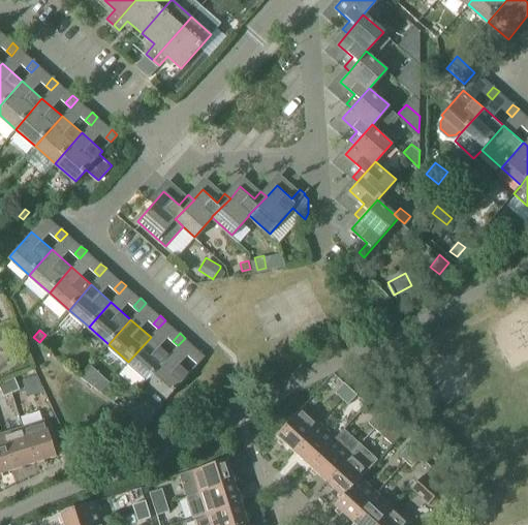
[(151,337),(128,362),(148,379),(171,354),(151,337)]
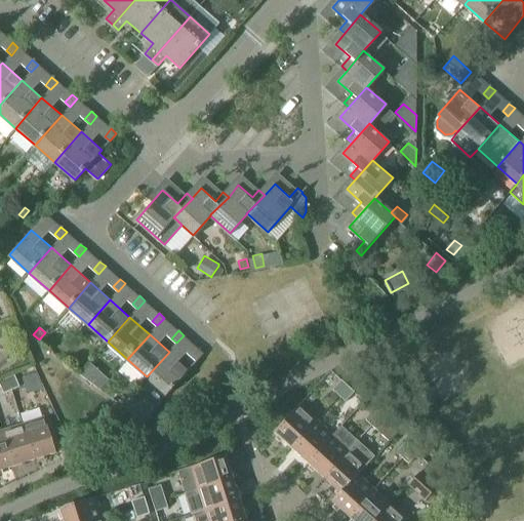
[(203,353),(198,348),(191,356),(197,360),(203,353)]
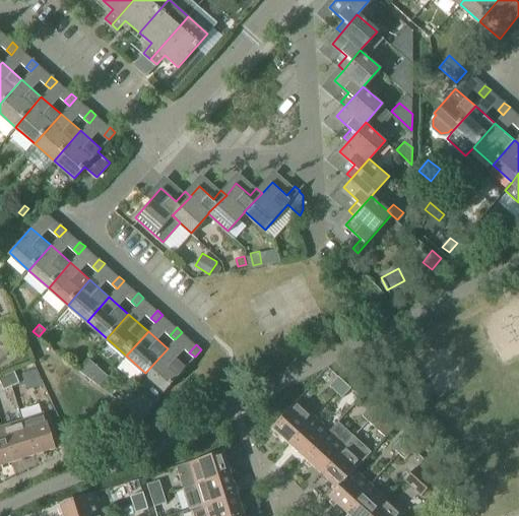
[(188,366),(168,348),(145,373),(166,391),(188,366)]
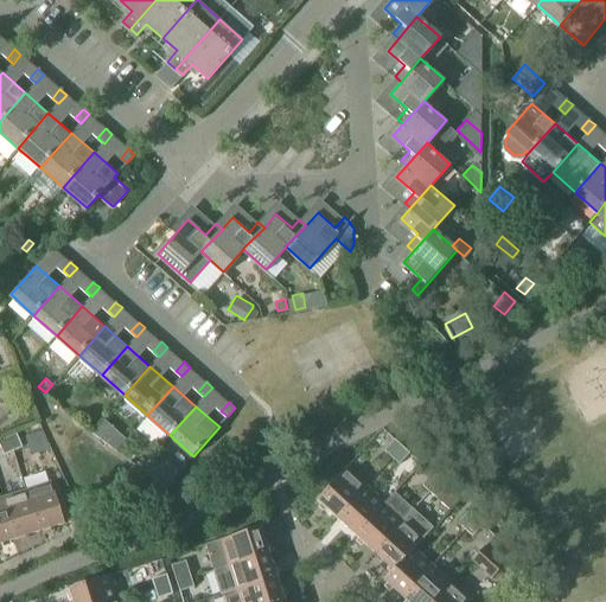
[(38,452),(50,447),(42,429),(31,431),(38,452)]
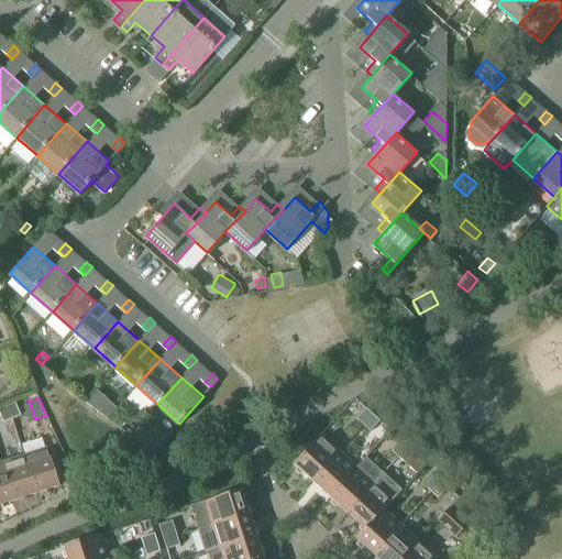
[(15,399),(7,404),(13,417),(22,413),(15,399)]
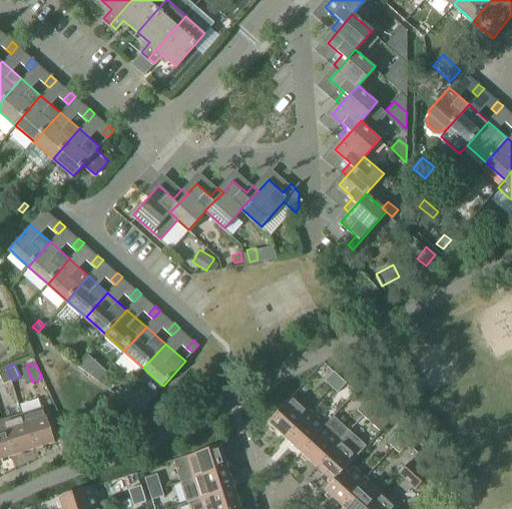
[(12,380),(6,368),(0,370),(0,374),(4,383),(12,380)]
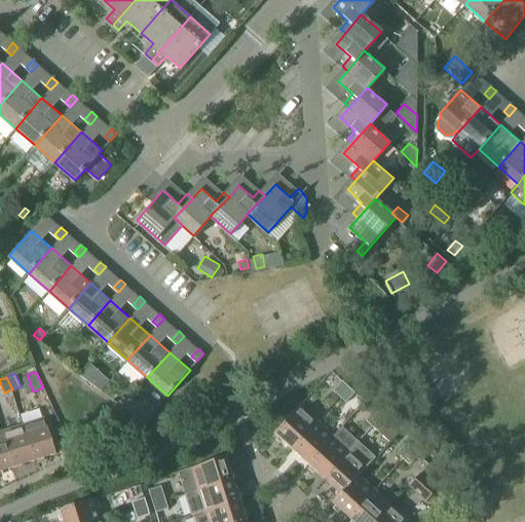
[(340,395),(348,384),(342,379),(333,388),(340,395)]
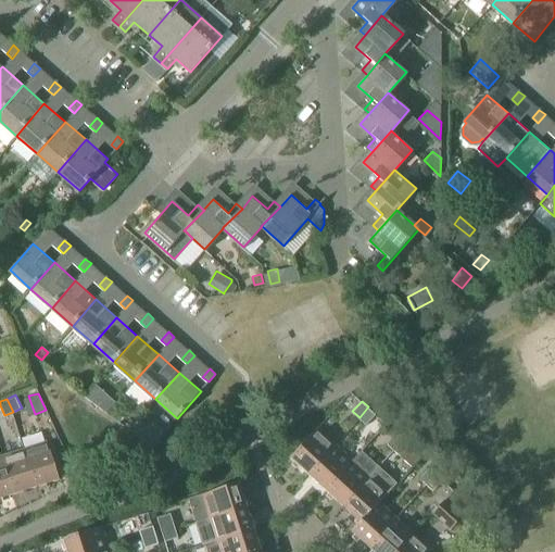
[(368,406),(360,417),(366,424),(376,413),(368,406)]
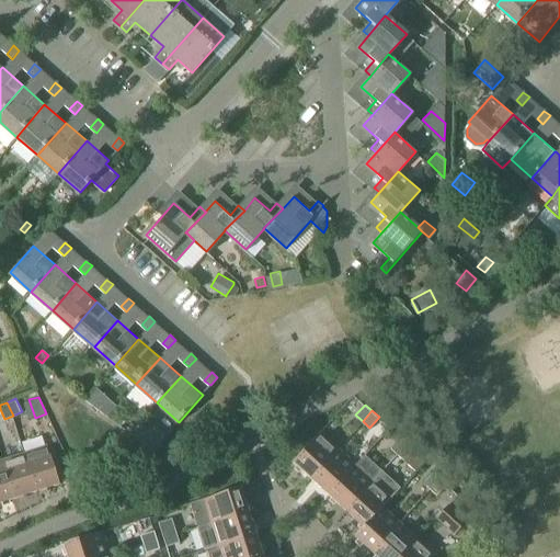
[(311,477),(339,447),(320,431),(293,461),(311,477)]
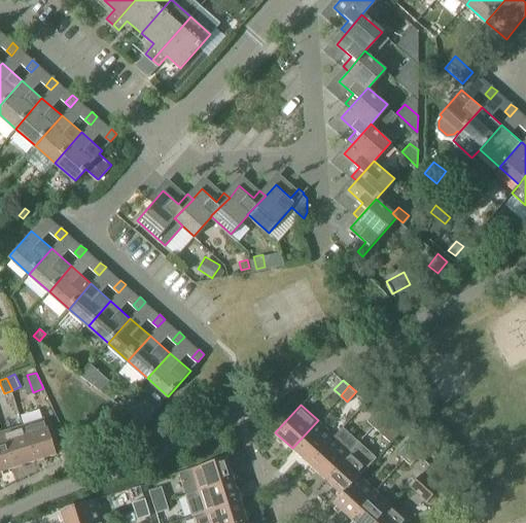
[(373,425),(382,416),(376,410),(366,419),(373,425)]
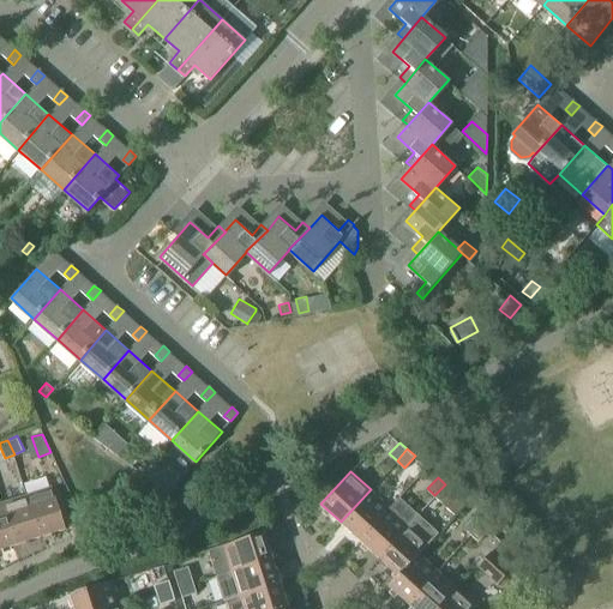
[(445,484),(434,495),(443,502),(452,490),(445,484)]
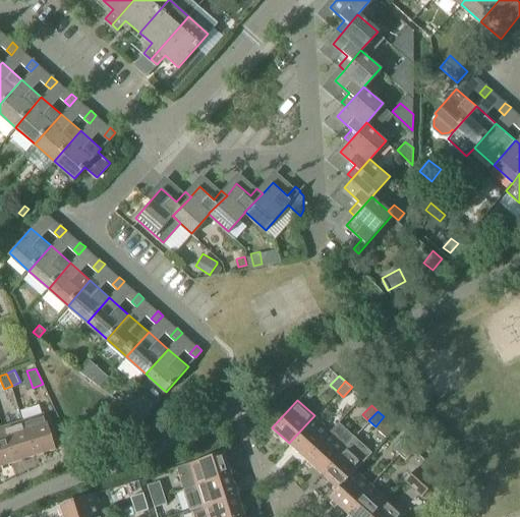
[(22,419),(34,454),(55,448),(45,412),(22,419)]
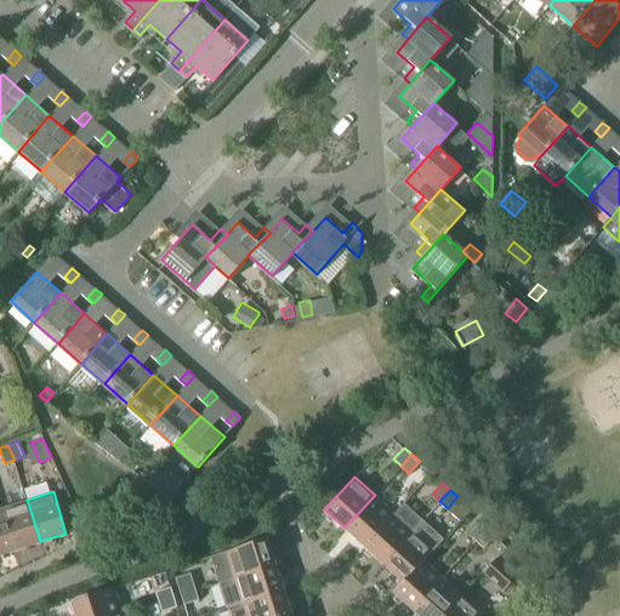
[(375,495),(345,528),(364,546),(393,513),(375,495)]
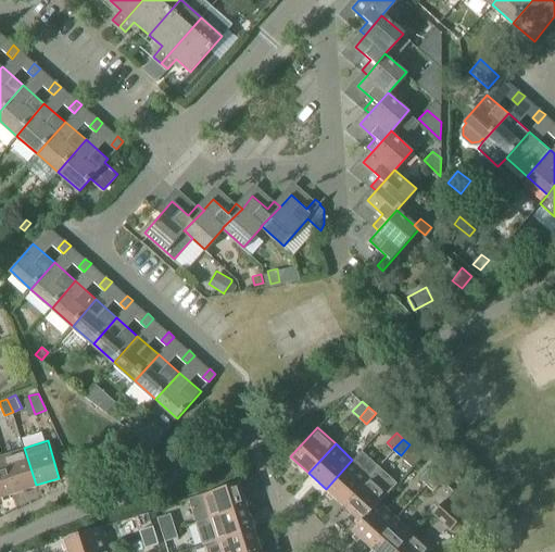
[(36,485),(24,448),(2,454),(14,492),(36,485)]
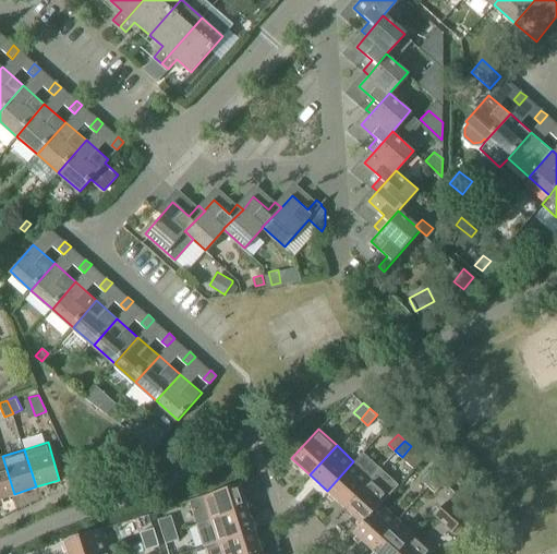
[(2,456),(0,456),(0,498),(14,494),(2,456)]
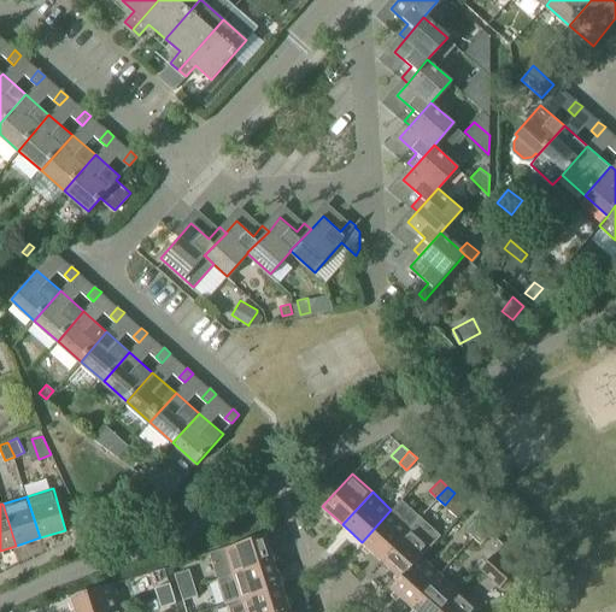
[(391,510),(362,542),(381,559),(410,527),(391,510)]
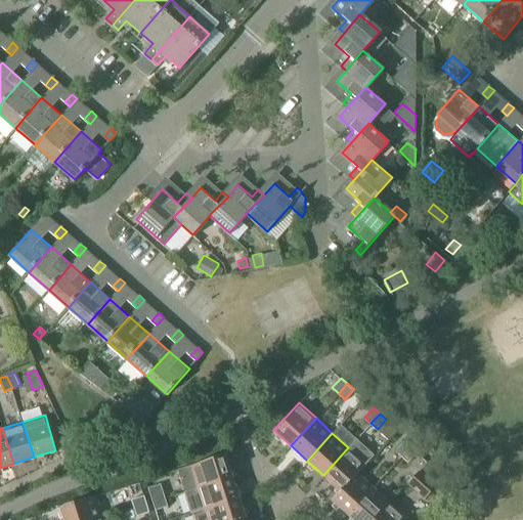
[(356,438),(348,447),(323,475),(339,489),(340,490),(356,472),(357,472),(374,453),(356,438)]
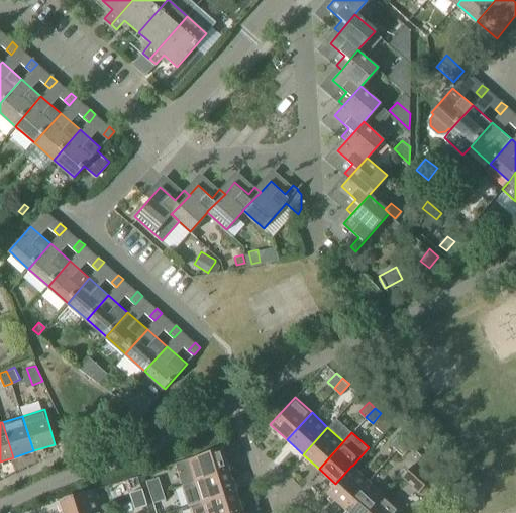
[(396,449),(405,439),(399,433),(390,443),(396,449)]
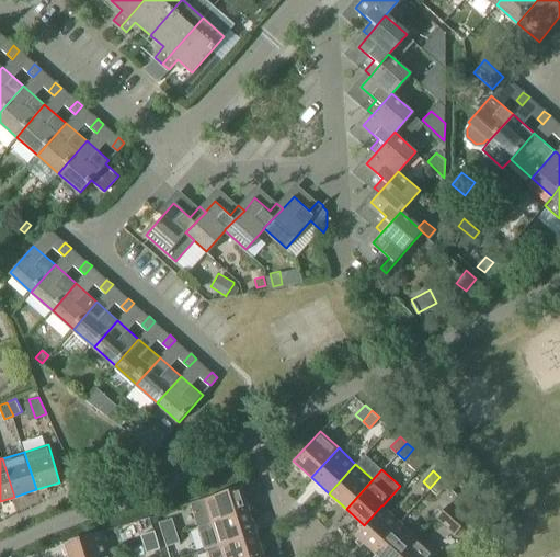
[(440,477),(430,488),(436,493),(446,484),(440,477)]
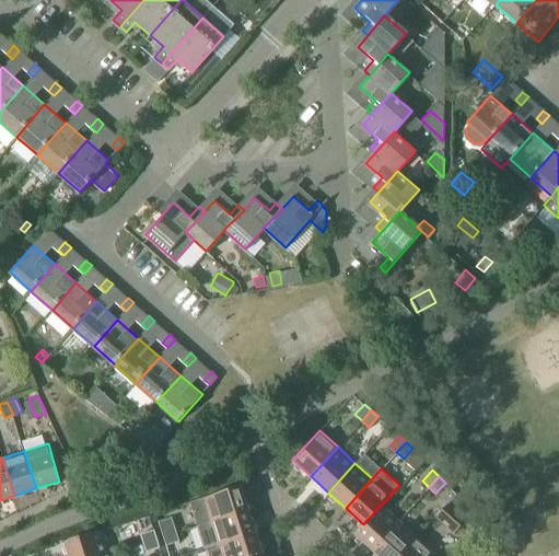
[(241,485),(202,497),(190,501),(197,524),(210,520),(247,508),(241,485)]
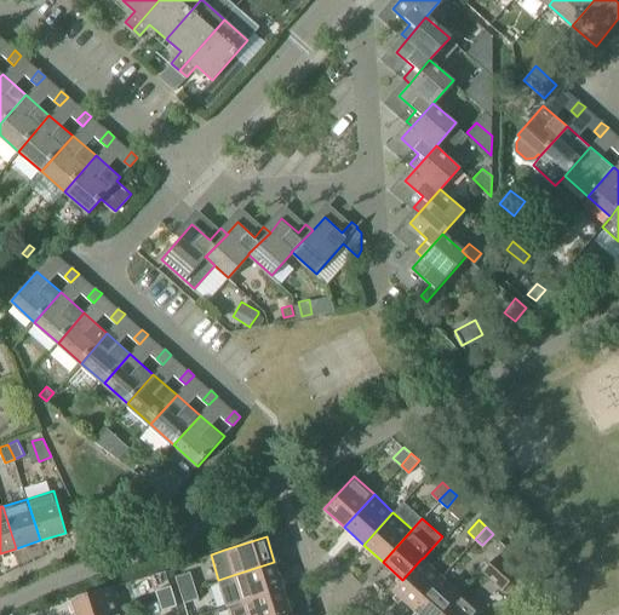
[(482,570),(503,590),(517,574),(497,555),(482,570)]
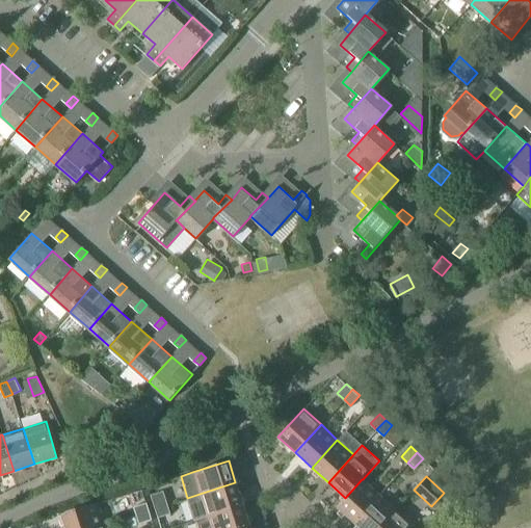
[(345,498),(344,497),(336,506),(353,522),(378,494),(363,479),(362,479),(345,498)]
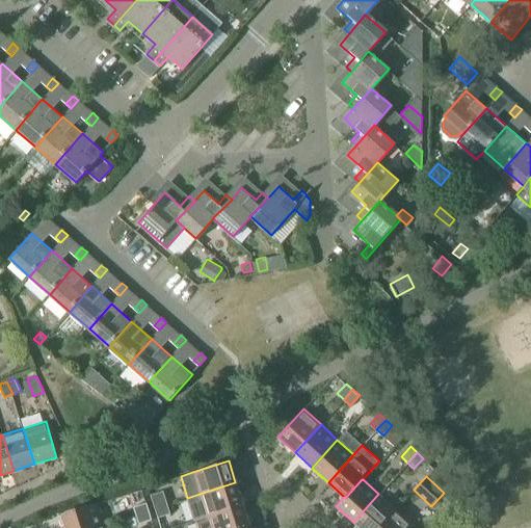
[(242,504),(235,482),(200,494),(206,516),(242,504)]
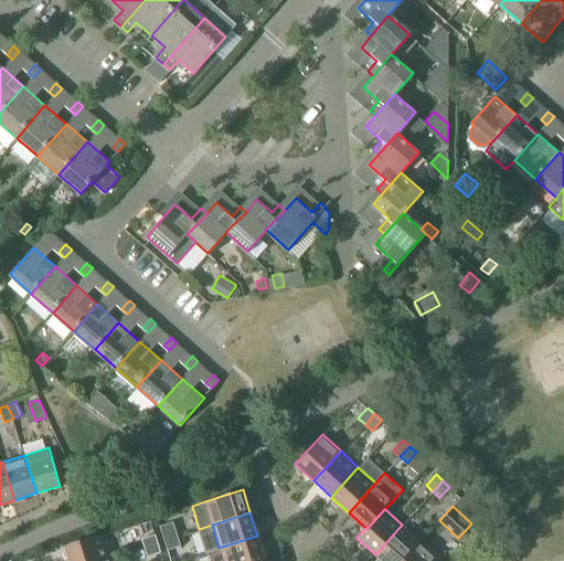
[(178,536),(176,527),(173,520),(159,525),(165,540),(178,536)]
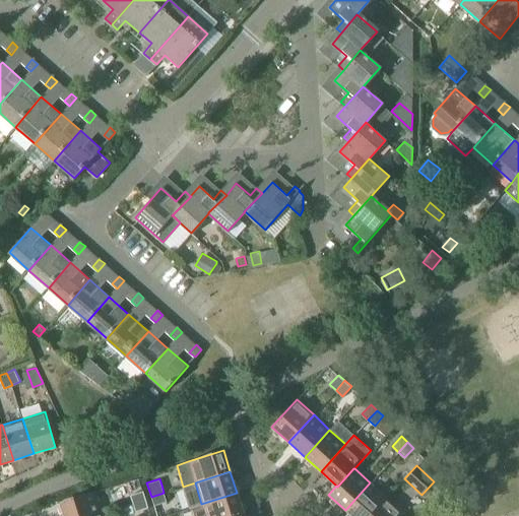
[(370,482),(345,510),(350,515),(369,515),(386,498),(370,482)]
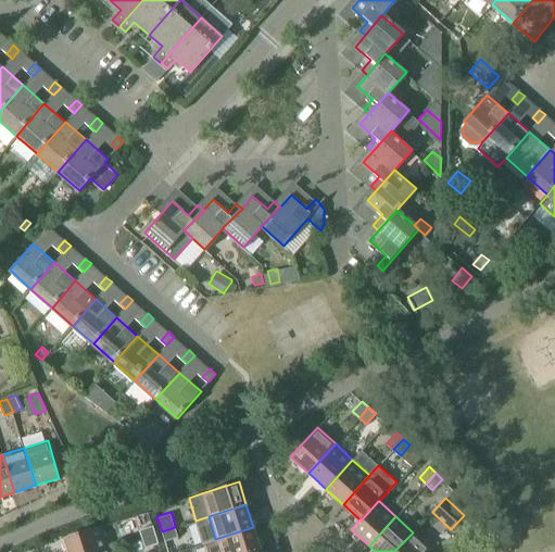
[(68,551),(97,551),(109,548),(102,525),(64,537),(68,551)]
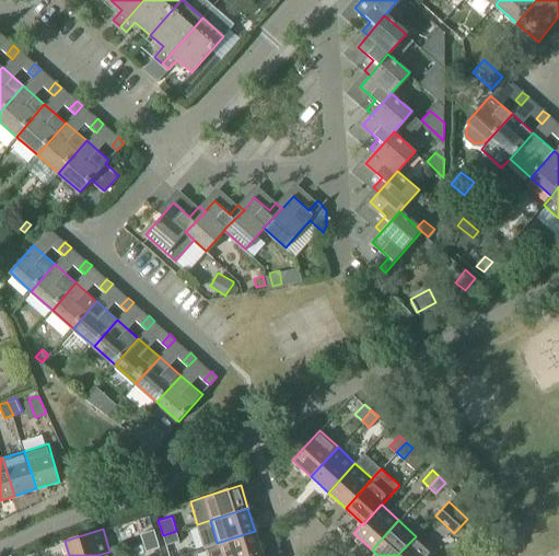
[(143,542),(156,537),(154,529),(140,533),(143,542)]
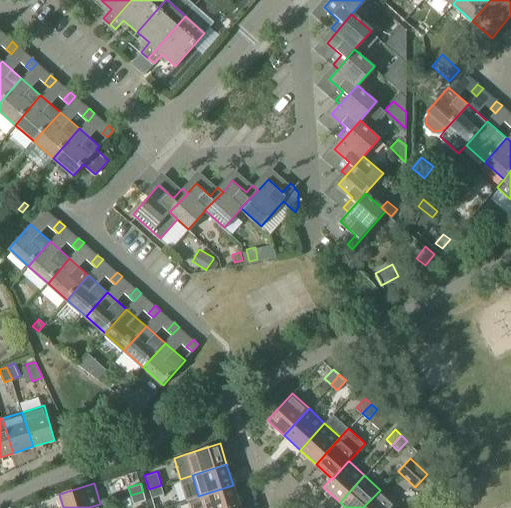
[(164,493),(161,485),(149,489),(151,497),(164,493)]
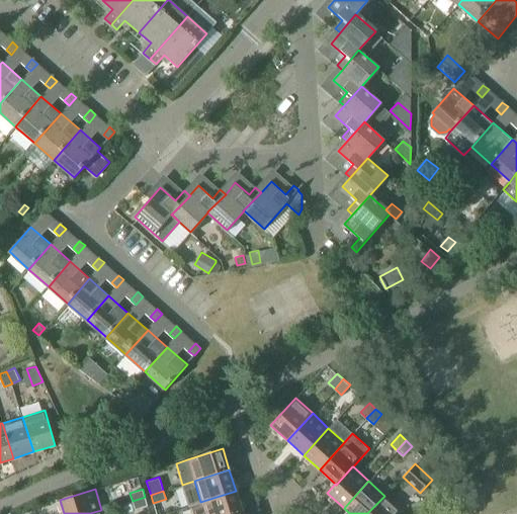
[(236,491),(200,502),(189,505),(191,513),(234,513),(242,511),(236,491)]
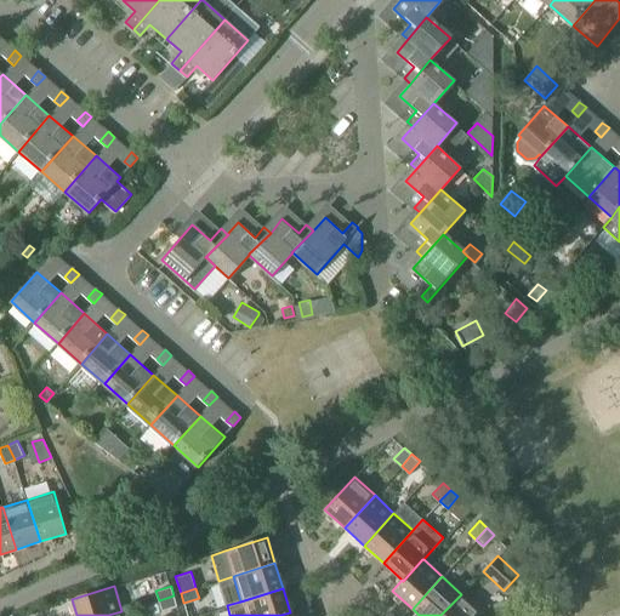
[(461,594),(441,615),(477,615),(482,612),(461,594)]
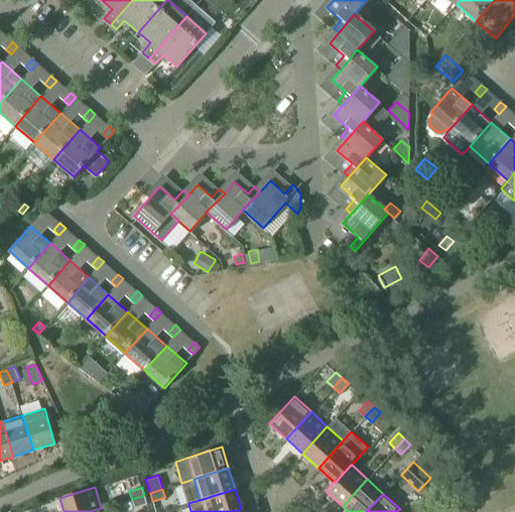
[(144,495),(132,499),(134,507),(147,503),(144,495)]
